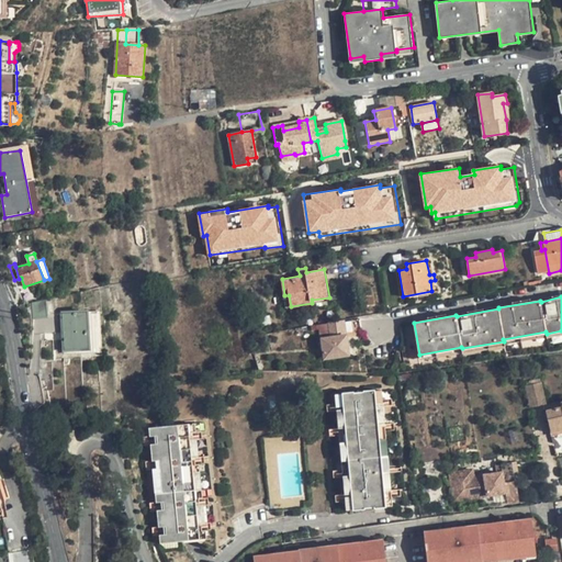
[(48,316),(47,299),(43,299),(32,302),(34,317),(48,316)]
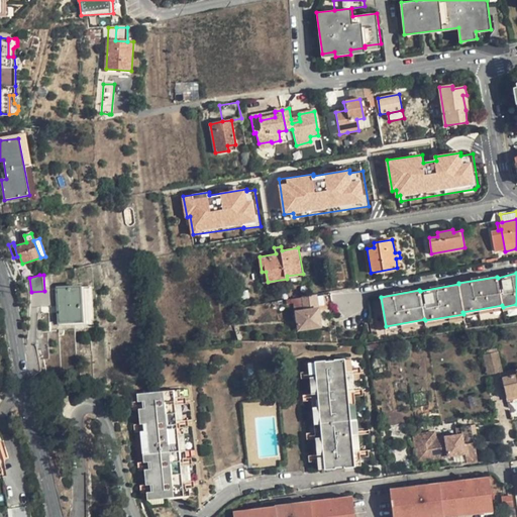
[(92,321),(89,286),(57,287),(59,323),(92,321)]
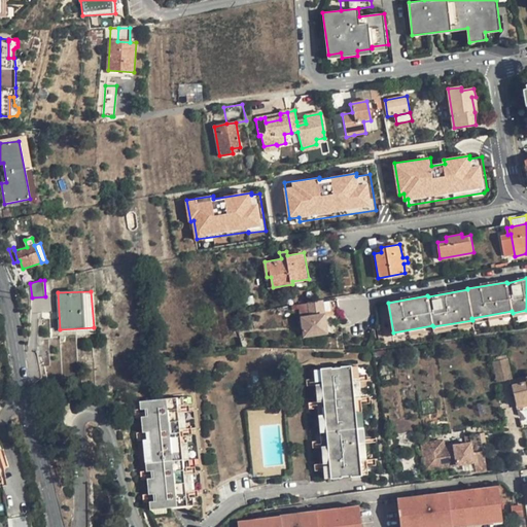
[(325,300),(327,314),(341,312),(339,297),(325,300)]
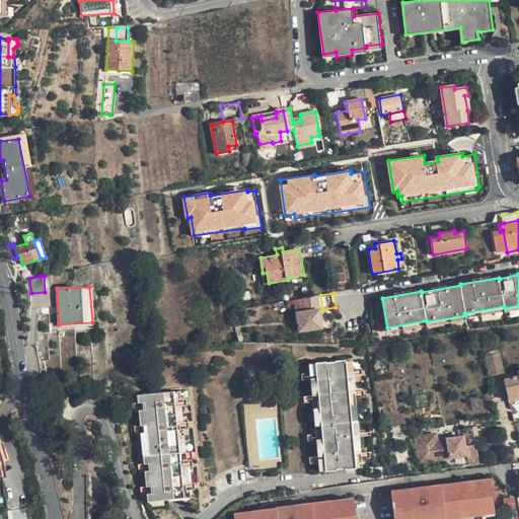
[(322,309),(320,295),(319,294),(296,298),(301,330),(324,326),(322,309)]
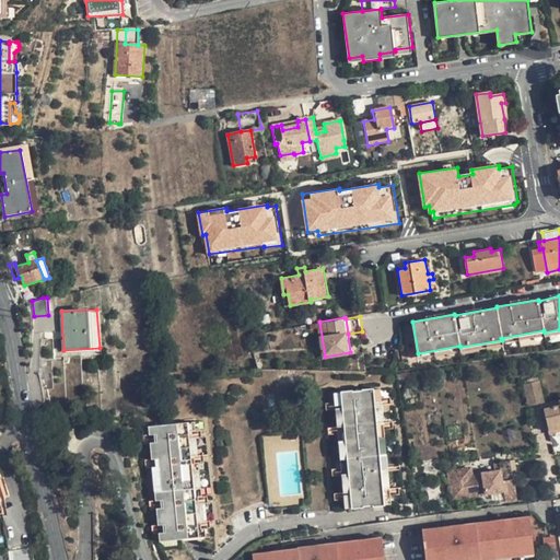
[(525,383),(529,405),(544,401),(539,380),(525,383)]
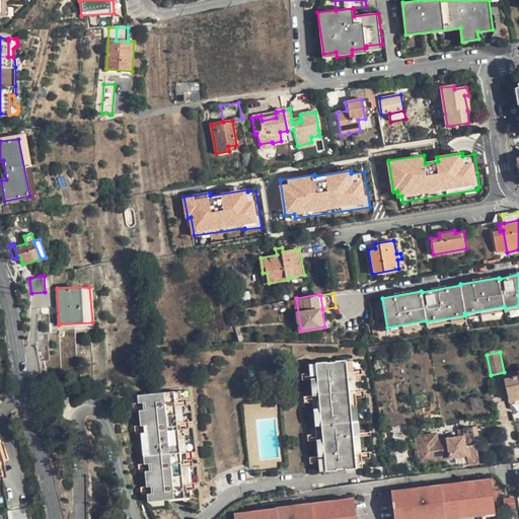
[(362,450),(361,437),(360,432),(357,394),(356,389),(355,376),(355,371),(354,360),(347,361),(357,467),(364,466),(363,455),(362,450)]
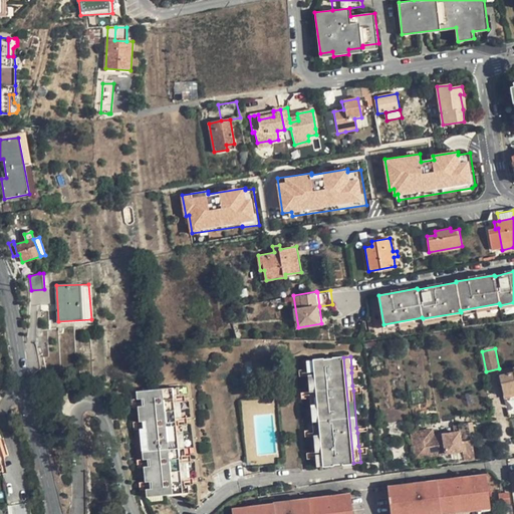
[(313,359),(323,466),(353,463),(343,357),(313,359)]
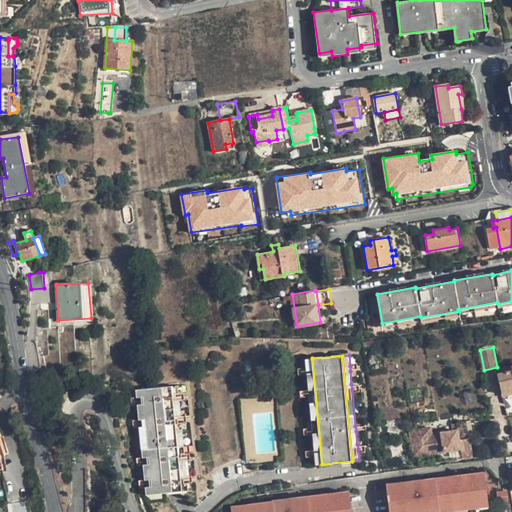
[(322,464),(312,358),(306,359),(308,369),(307,375),(309,388),(309,394),(312,430),(313,435),(314,447),(315,454),(316,464),(322,464)]
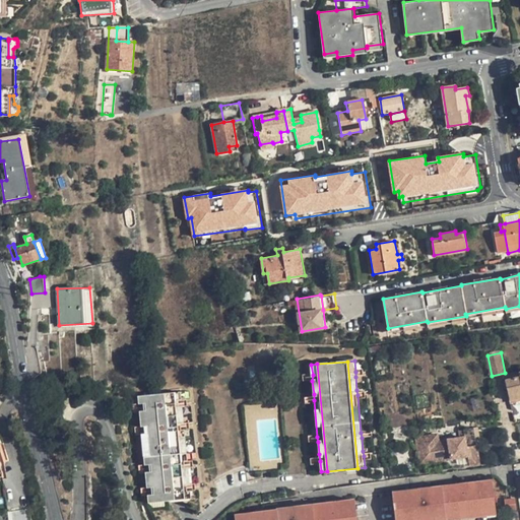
[(519,376),(506,379),(510,399),(519,396),(519,371),(519,372),(519,376)]
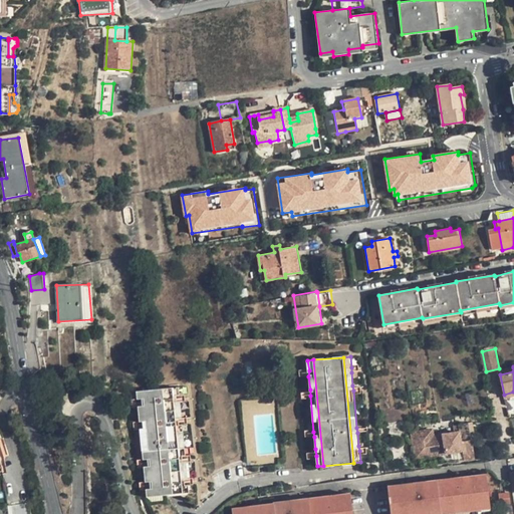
[(189,477),(187,461),(187,456),(184,420),(184,414),(182,401),(182,395),(181,384),(175,386),(184,491),(190,491),(189,482),(189,477)]
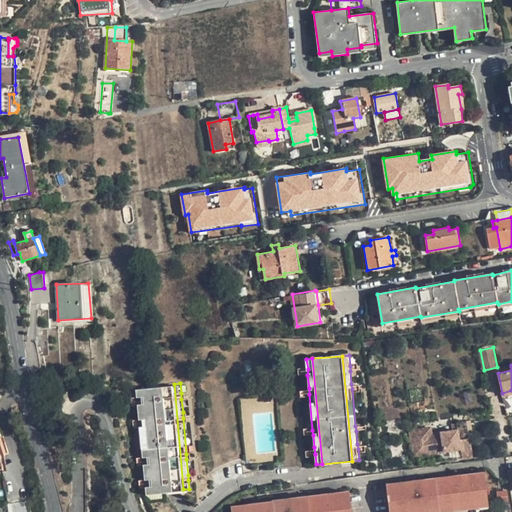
[(183,489),(174,384),(143,386),(144,396),(145,402),(146,415),(146,421),(150,457),(150,463),(151,477),(152,483),(153,491),(176,490),(183,489)]
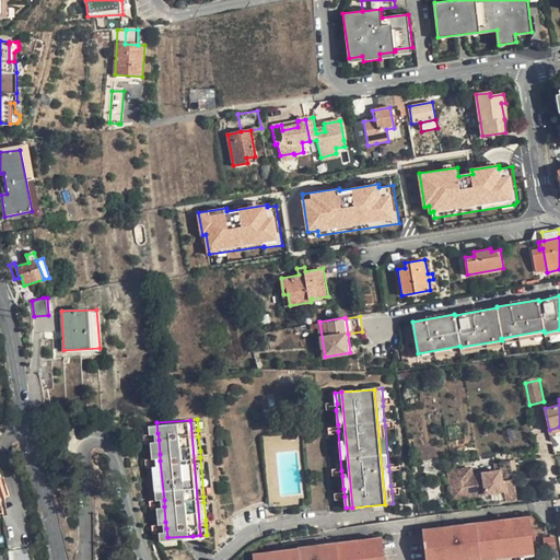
[(515,469),(514,459),(494,462),(496,470),(473,474),(471,466),(447,469),(452,498),(504,490),(505,500),(516,499),(513,478),(512,469),(515,469)]
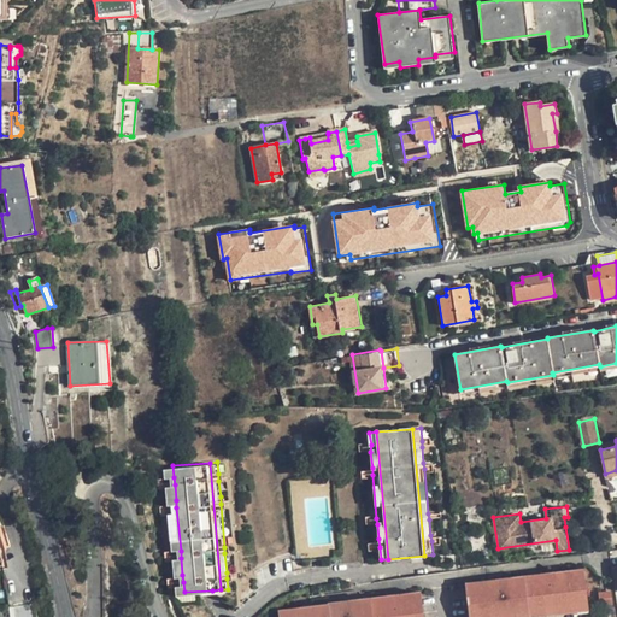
[(169,509),(172,551),(181,551),(176,507),(169,509)]
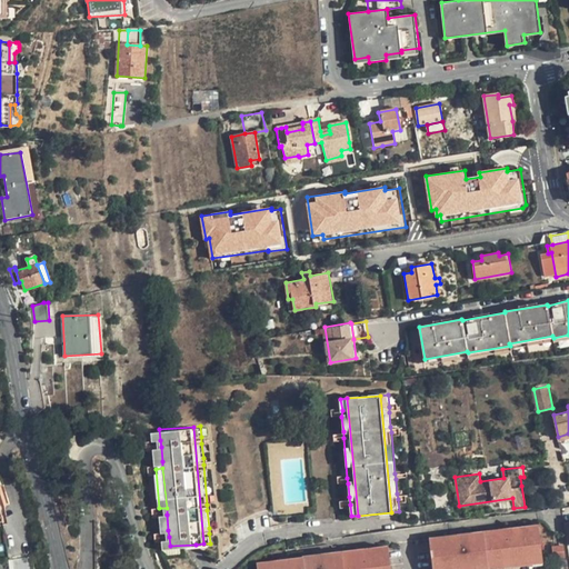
[(159,515),(160,530),(168,530),(167,515),(159,515)]
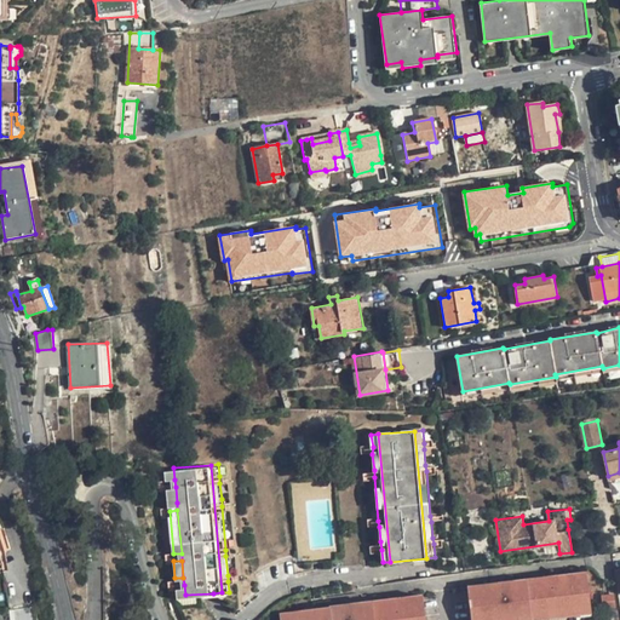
[(560,613),(566,612),(575,610),(592,608),(587,572),(557,575),(560,613)]
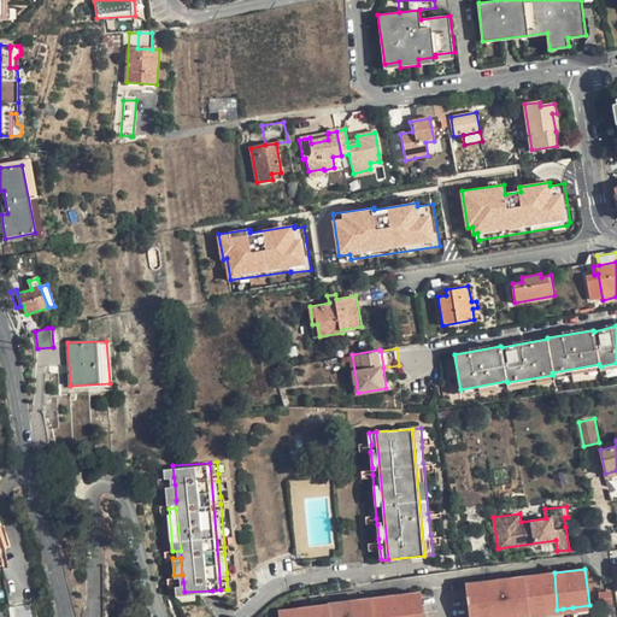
[(547,611),(557,610),(554,573),(526,576),(530,613),(547,611)]
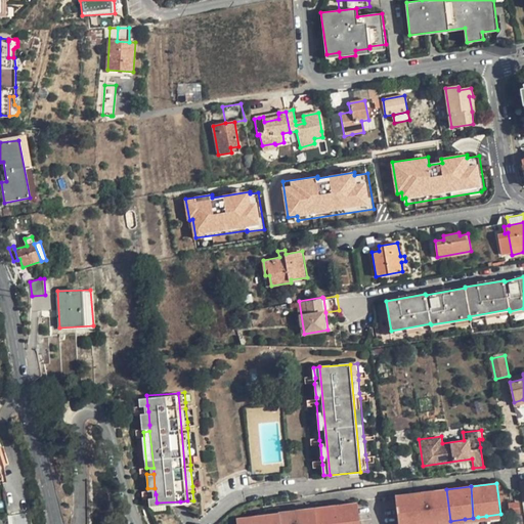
[(421,523),(422,523),(437,522),(450,521),(446,489),(396,494),(398,523),(421,523)]
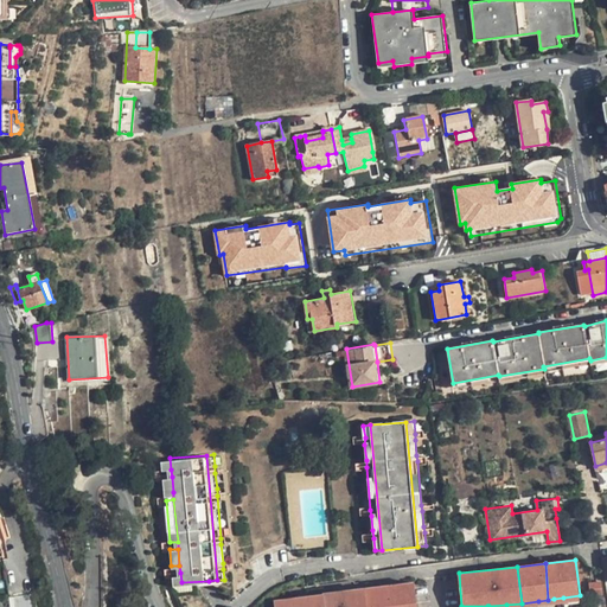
[(0,581),(0,596),(11,596),(8,581),(0,581)]
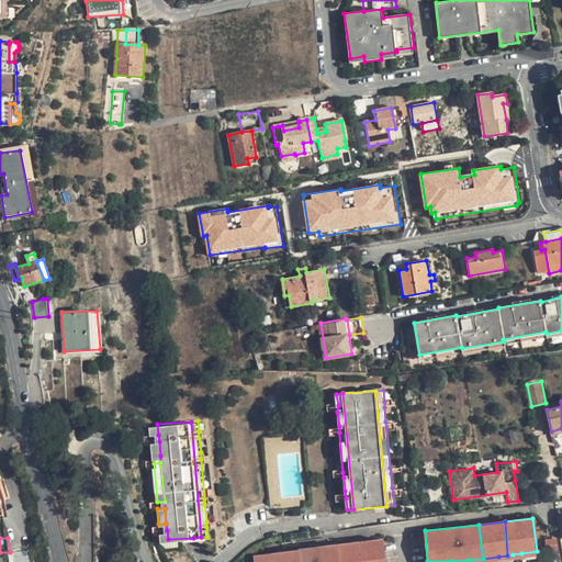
[(341,561),(388,561),(385,538),(339,543),(341,561)]
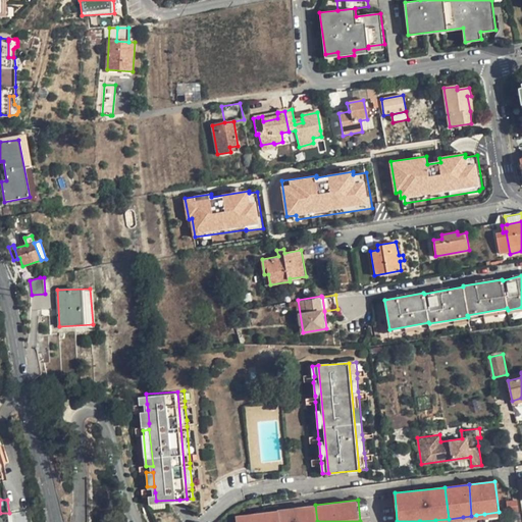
[(519,510),(518,501),(507,502),(508,511),(519,510)]
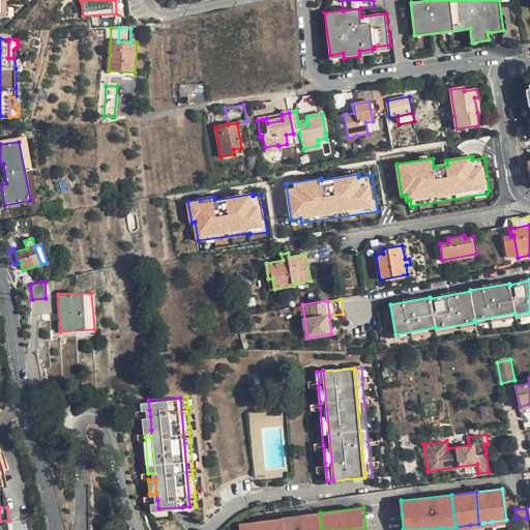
[(285,529),(322,529),(320,512),(285,518),(284,520),(285,529)]
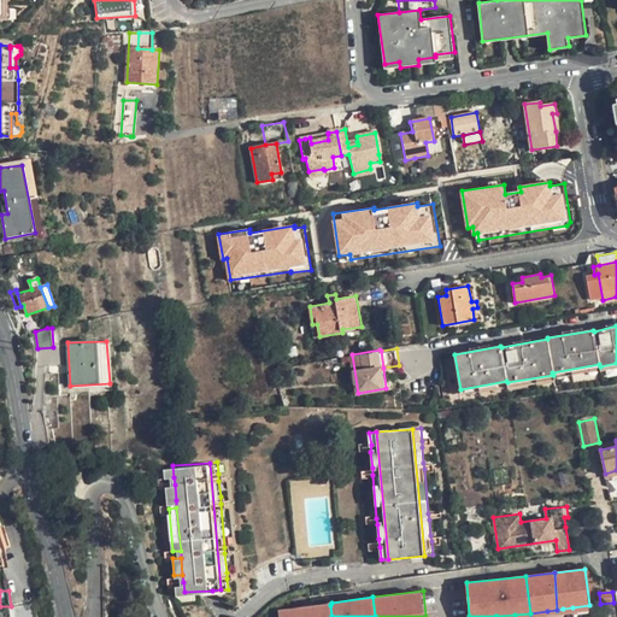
[(277,610),(278,616),(331,616),(330,605),(277,610)]
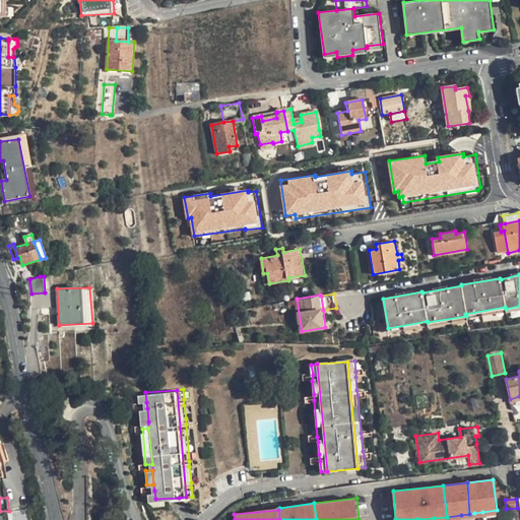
[(0,519),(9,519),(9,511),(0,511),(0,519)]
